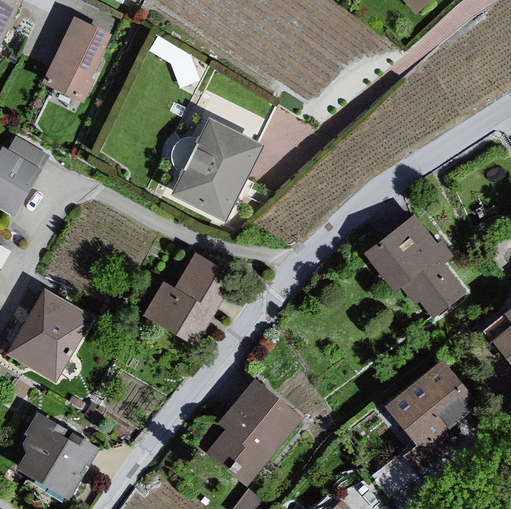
[(0,43),(20,0),(0,0),(0,43)]
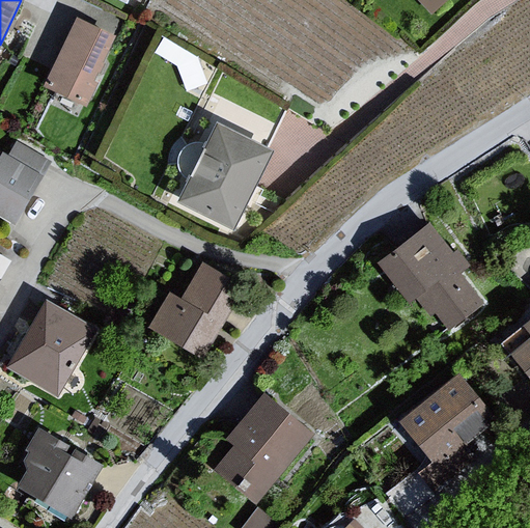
[(417,0),(430,15),(447,0),(417,0)]
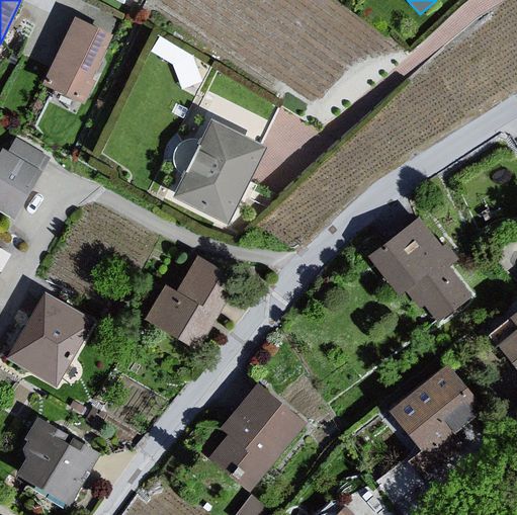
[(111,33),(74,15),(44,80),(81,98),(111,33)]
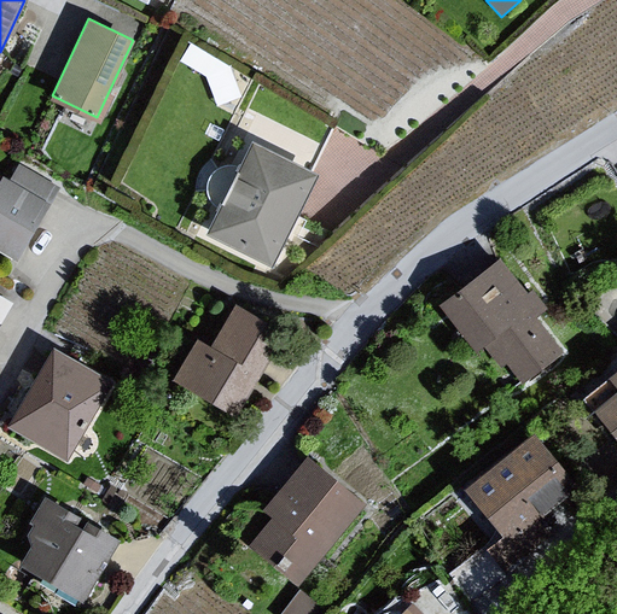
[(320,177),(256,147),(211,229),(271,264),(320,177)]
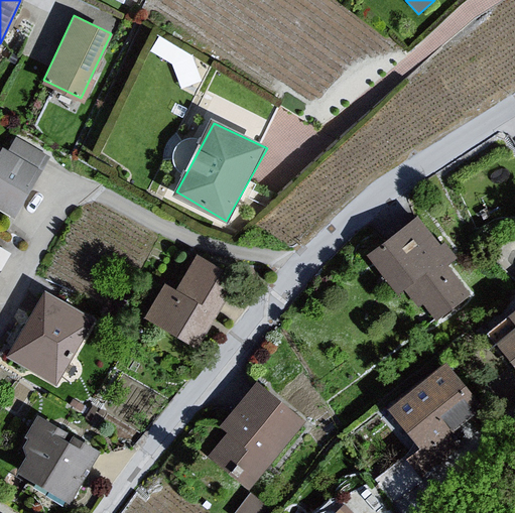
[(0,206),(10,213),(43,157),(12,139),(5,151),(0,148),(0,206)]
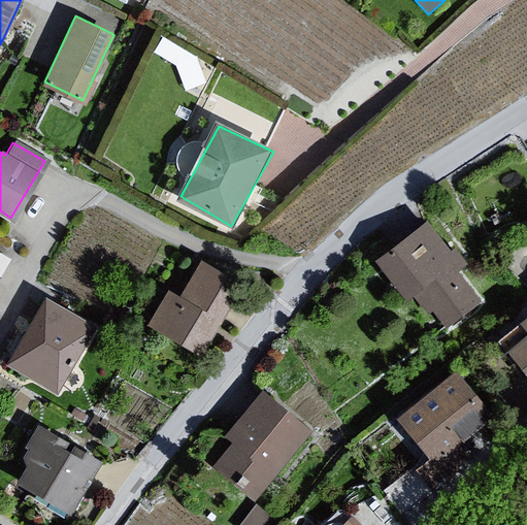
[(428,221),(374,262),(404,297),(426,301),(447,328),(481,298),(461,276),(460,262),(428,221)]
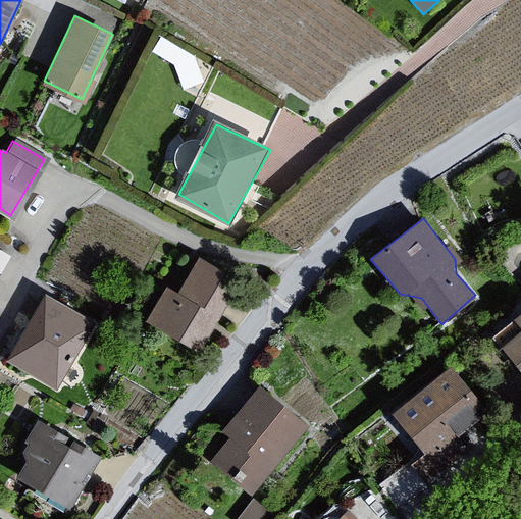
[(180,293),(166,287),(145,324),(179,343),(200,306),(206,309),(226,269),(198,258),(180,293)]
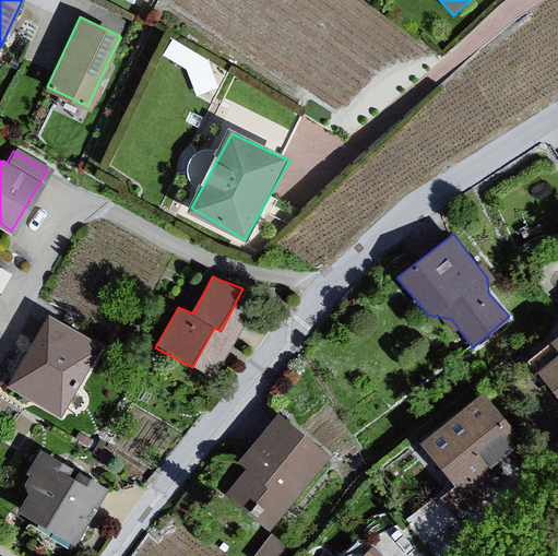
[(105,344),(52,315),(11,385),(63,414),(105,344)]
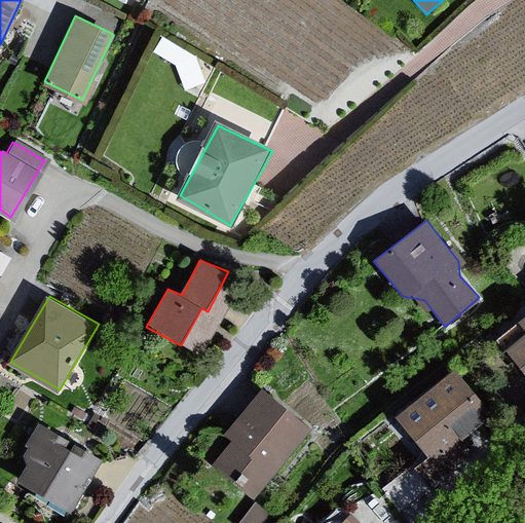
[(524,316),(523,319),(524,321),(524,340),(515,348),(524,360),(524,316)]
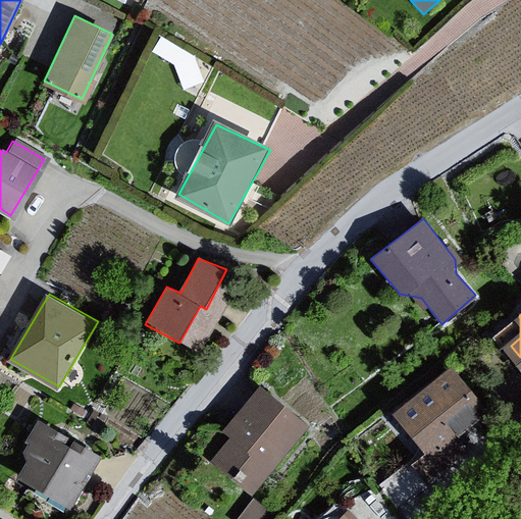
[(458,367),(399,412),(429,449),(484,403),(481,394),(458,367)]
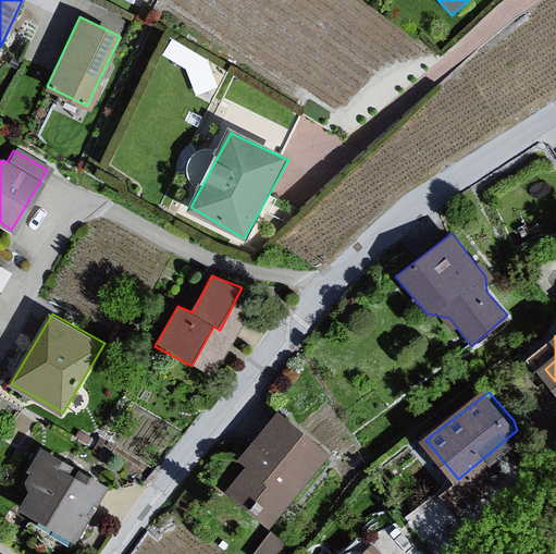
[(329,456),(275,418),(235,462),(241,468),(221,494),(267,530),(329,456)]
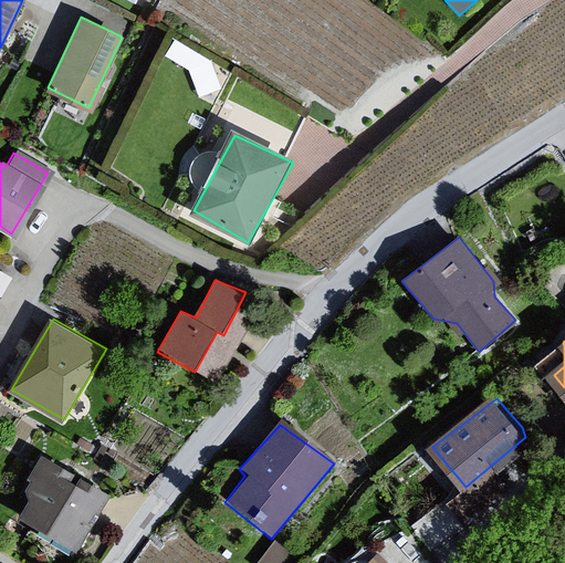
[(18,493),(18,521),(72,554),(107,496),(42,455),(18,493)]
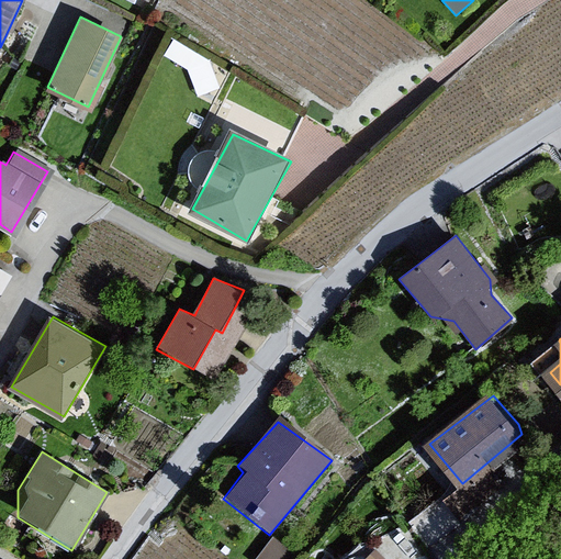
[(396,558),(385,548),(376,558),(396,558)]
